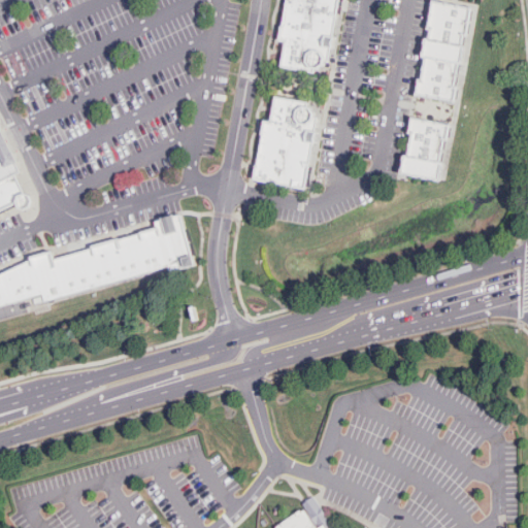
[(284,0),(277,40),(285,41),(279,67),(315,73),(316,68),(324,62),(328,62),(338,0),(284,0)]
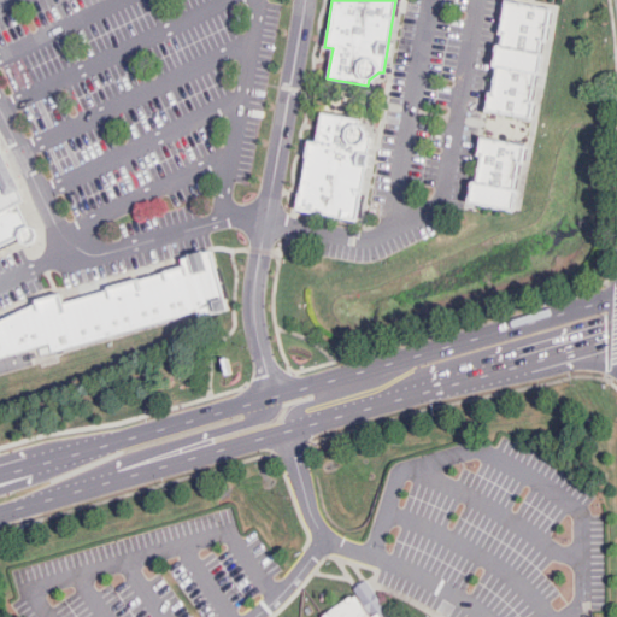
[(493,46),(499,47),(501,34),(498,34),(504,1),(550,11),(544,43),(541,42),(540,53),(541,53),(538,72),(535,72),(530,98),(533,98),(529,117),(482,109),(486,88),(491,89),(494,65),(491,64),(493,46)]
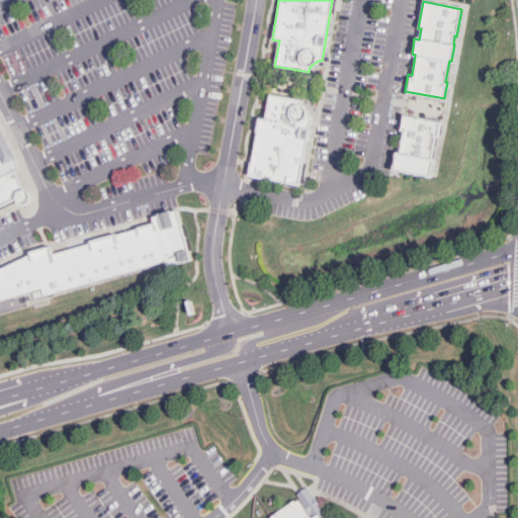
[(249,174),(259,115),(266,117),(271,92),(306,98),(305,103),(310,112),(314,113),(300,183),(249,174)]
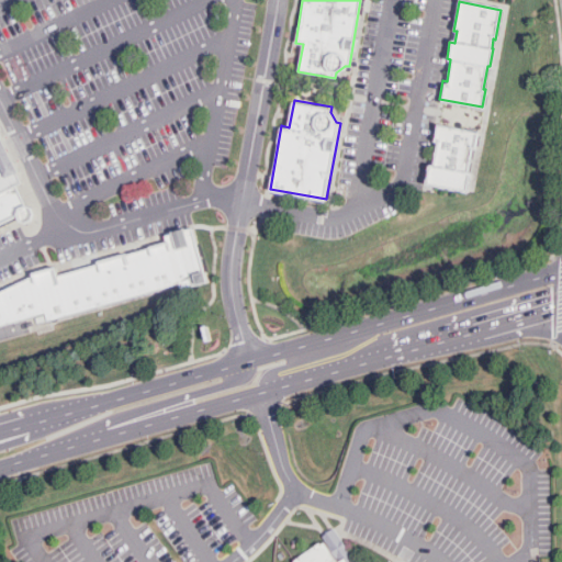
[(436,126),(479,134),(476,150),(473,149),(469,173),(471,173),(468,191),(426,183),(429,165),(433,166),(437,144),(433,143),(436,126)]
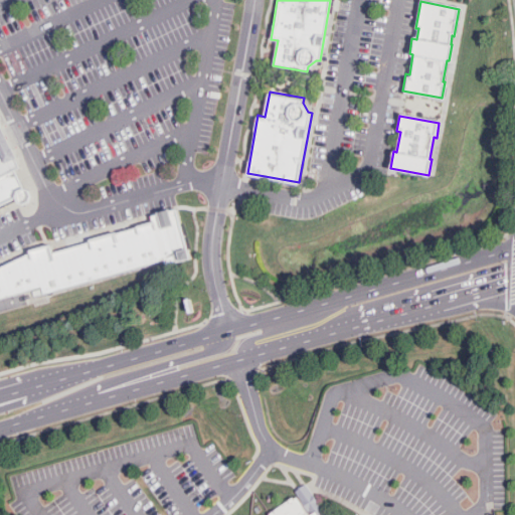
[(0,124),(20,167),(16,169),(25,188),(30,190),(32,196),(30,201),(25,203),(19,201),(16,197),(0,204),(0,124)]
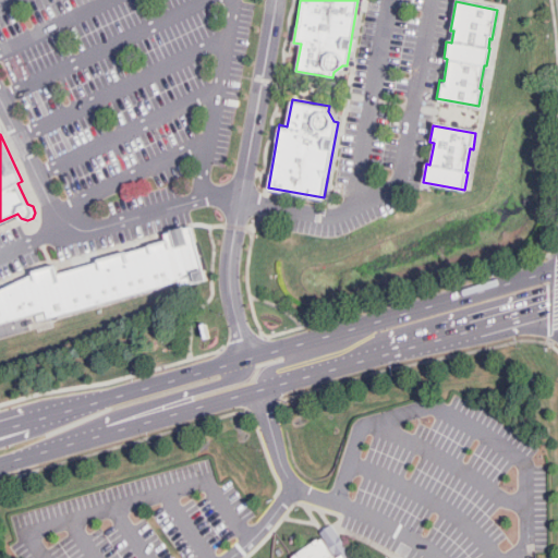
[(193,229),(207,282),(181,290),(179,284),(48,323),(45,313),(0,325),(0,291),(33,276),(32,274),(56,266),(58,276),(98,265),(97,262),(168,241),(167,235),(171,234),(171,232),(184,228),(185,231),(193,229)]
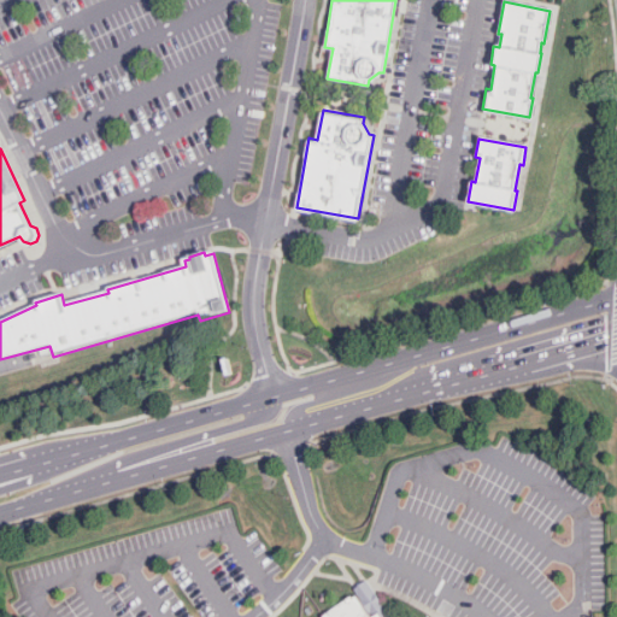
[(322,616),(353,595),(351,591),(362,582),(386,616),(322,616)]
